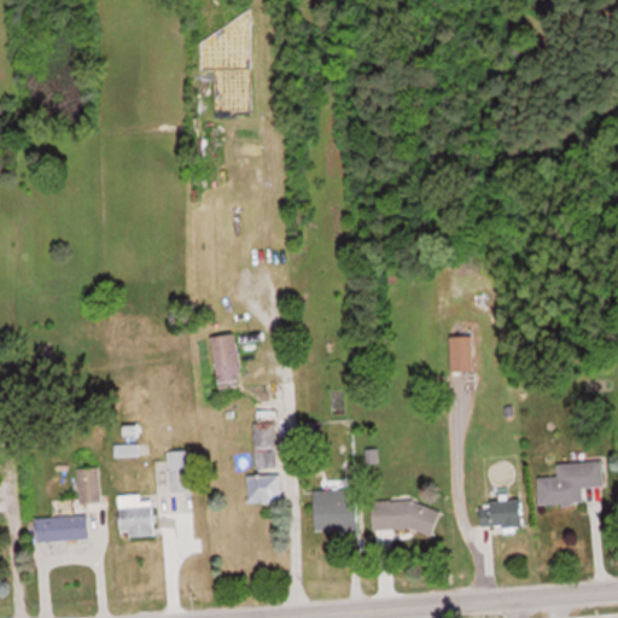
[(222,391),(245,386),(237,332),(213,337),(222,391)]
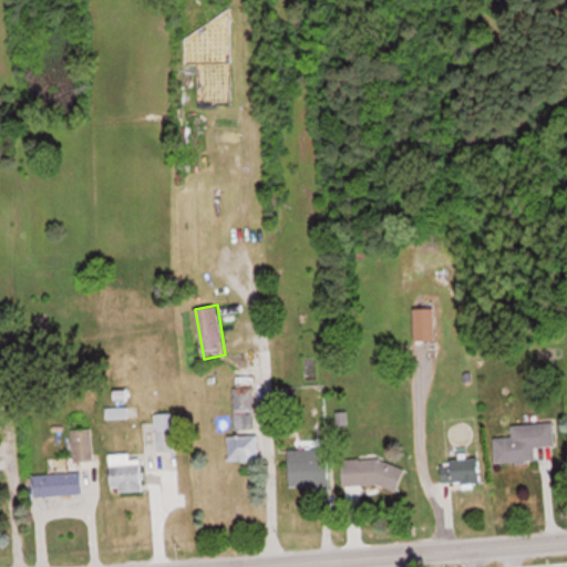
[(435,340),(435,307),(414,307),(414,340),(435,340)]
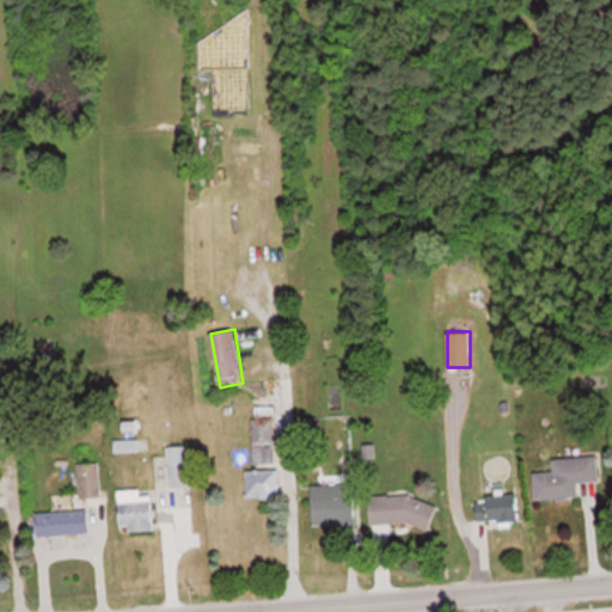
[(274,461),(273,417),(252,418),(254,463),(274,461)]
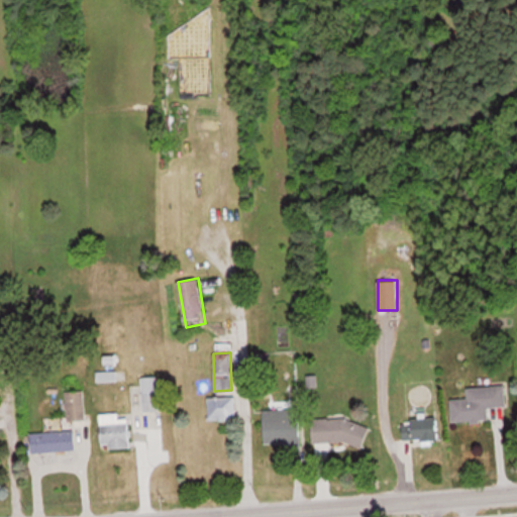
[(158,376),(141,376),(141,410),(158,410),(158,376)]
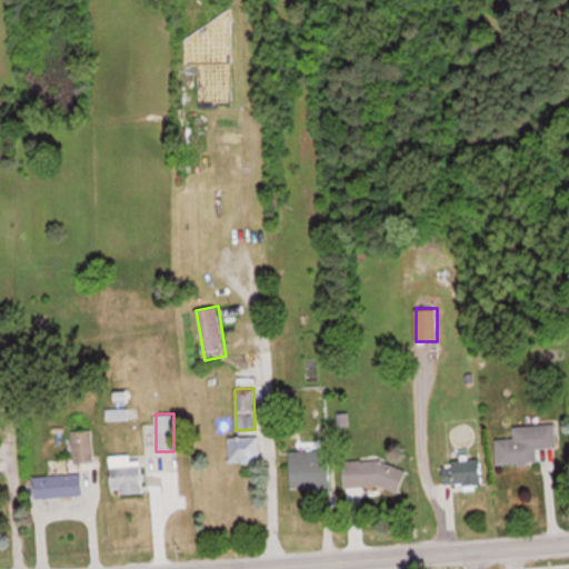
[(497,439),(497,463),(537,461),(537,447),(557,447),(556,423),(513,426),(515,438),(497,439)]
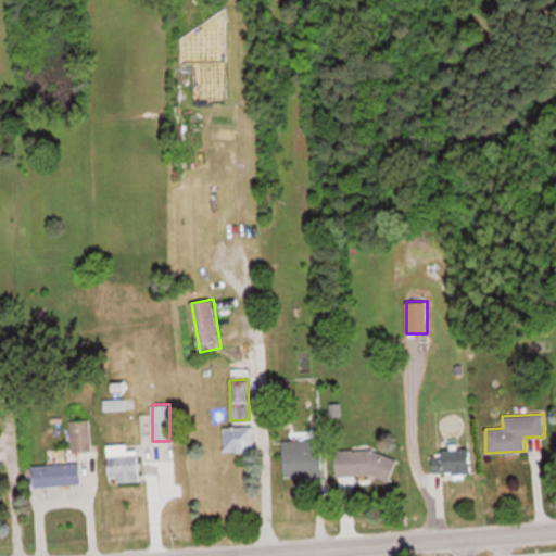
[(72,451),(90,451),(90,420),(72,420),(72,451)]
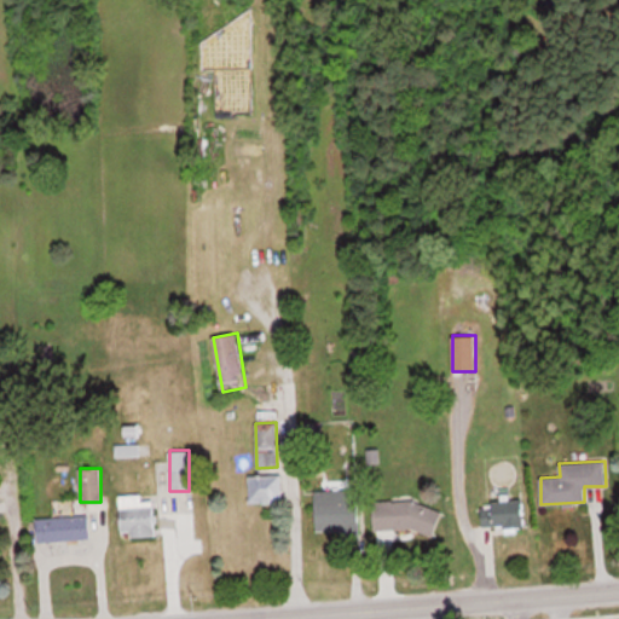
[(249,502),(282,502),(282,474),(249,474),(249,502)]
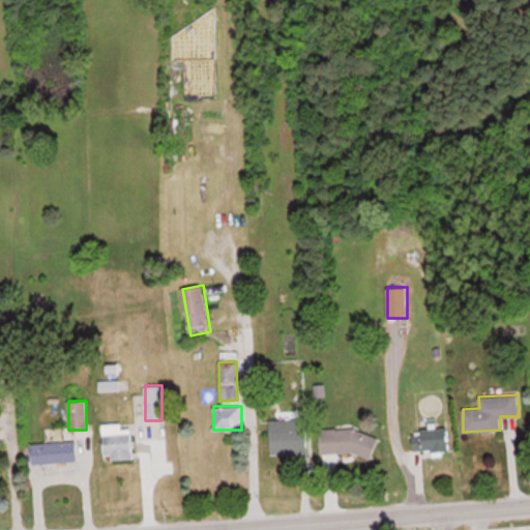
[(306,419),(270,420),(271,454),(306,454),(306,419)]
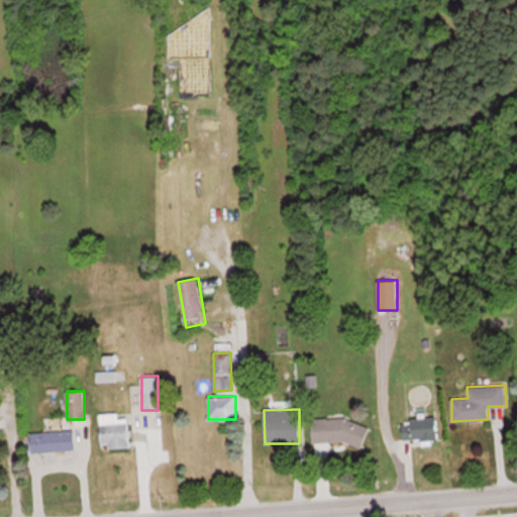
[(129,447),(129,417),(119,417),(119,413),(100,413),(100,447),(129,447)]
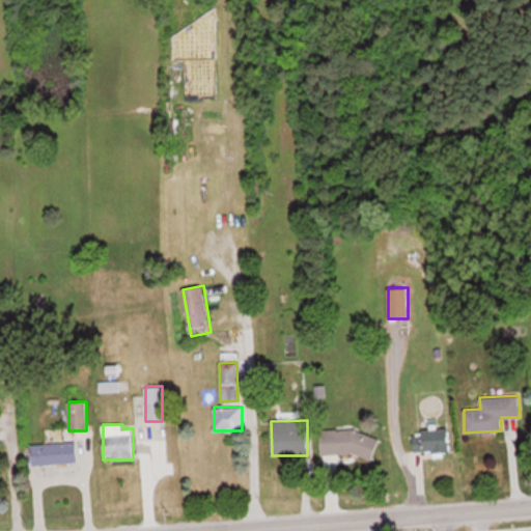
[(320,431),(322,455),(376,454),(375,430),(320,431)]
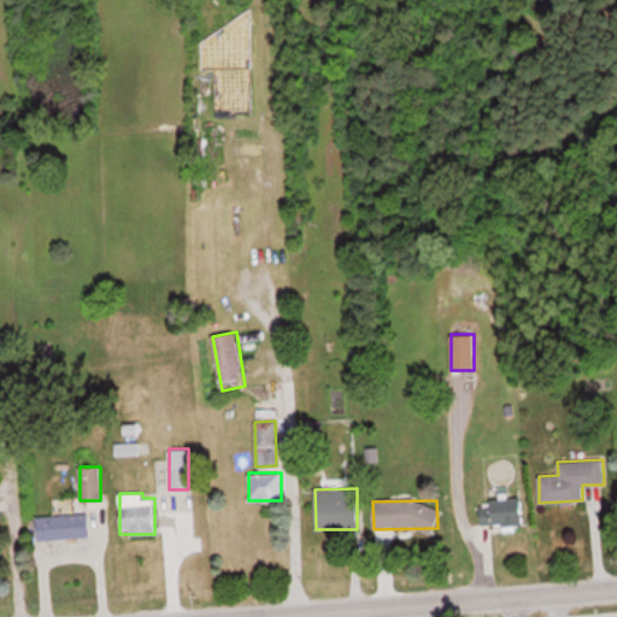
[(482,503),(482,526),(523,526),(523,503),(482,503)]
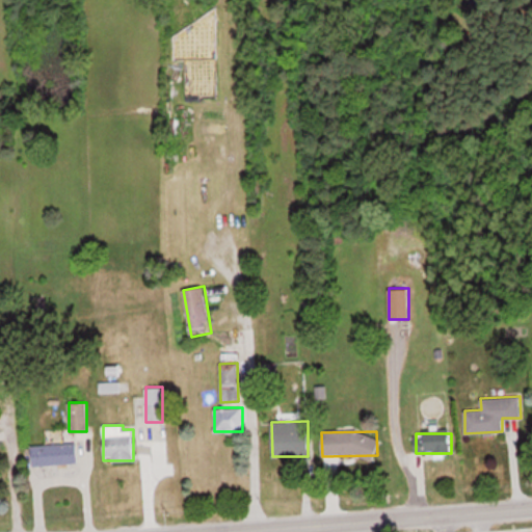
[(33,466),(78,462),(77,443),(31,445),(33,466)]
